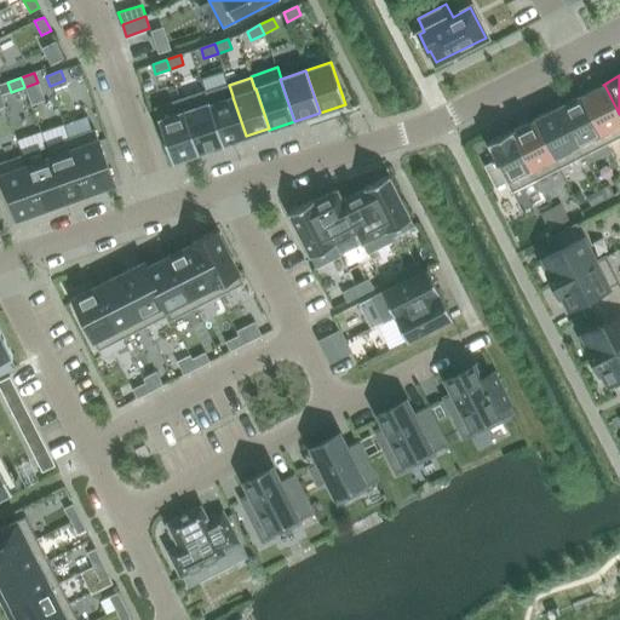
[(65,80),(53,85),(57,95),(69,90),(65,80)]
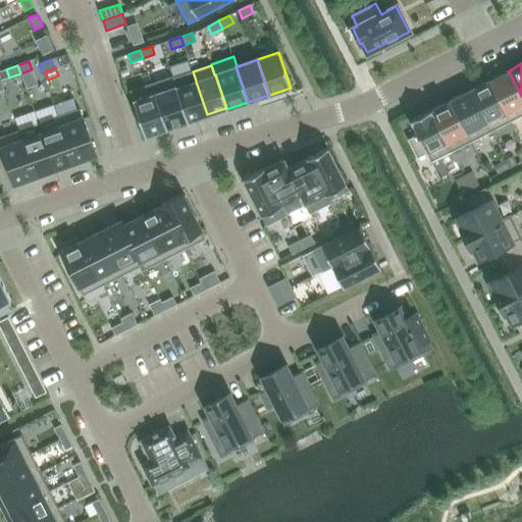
[(196,82),(196,81),(193,71),(173,77),(172,79),(187,121),(188,121),(207,114),(196,82)]
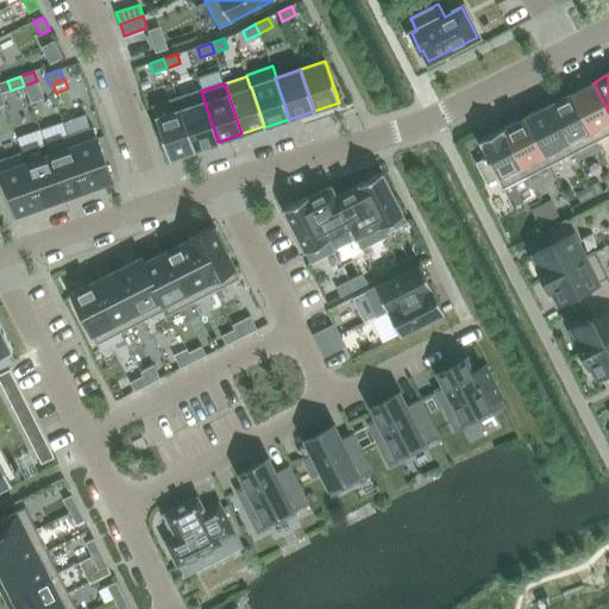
[(592,83),(572,94),(571,95),(595,142),(608,135),(608,112),(594,83),(592,83)]
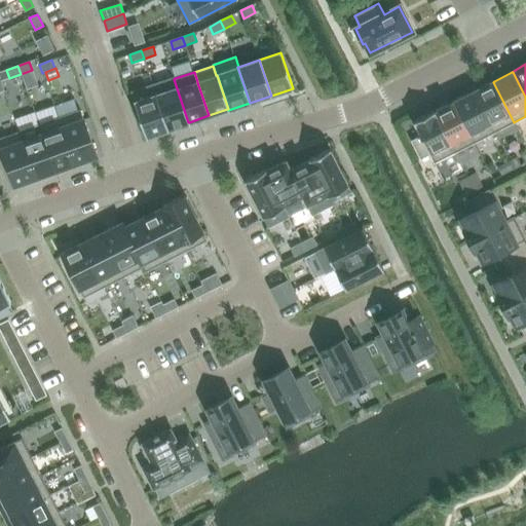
[(190,123),(189,122),(188,122),(174,79),(175,78),(175,77),(152,84),(167,130),(190,123)]
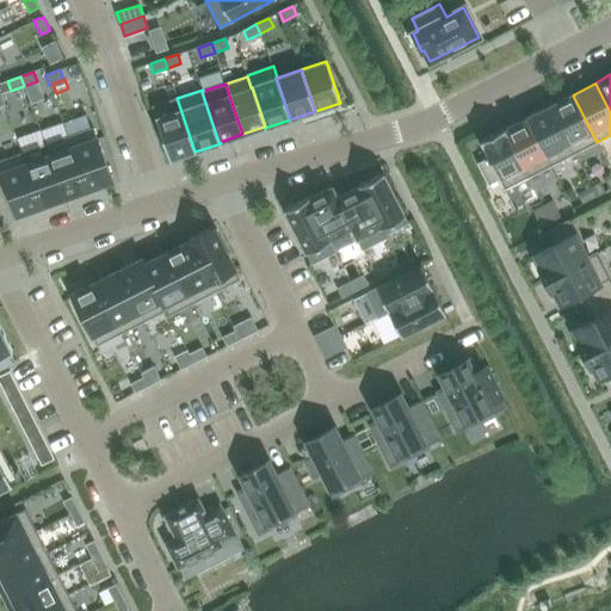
[(597,142),(573,96),(574,94),(573,93),(549,106),(574,154),(597,142)]
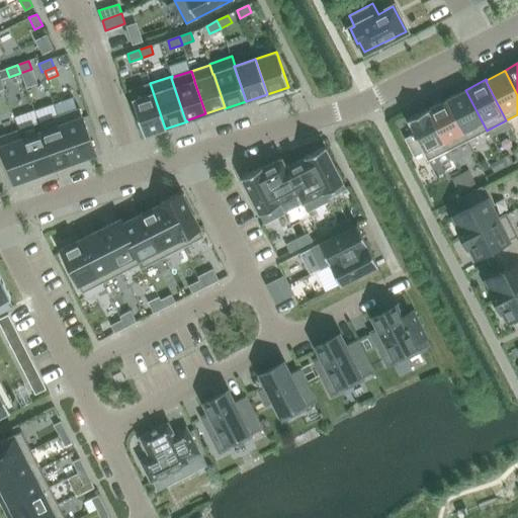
[(144,136),(165,128),(150,83),(128,90),(144,136)]
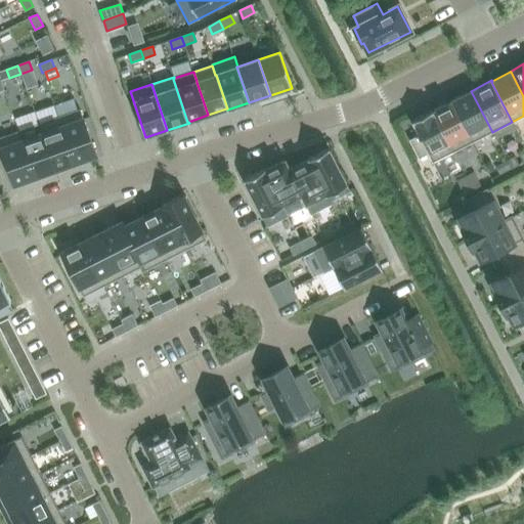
[(451,102),(451,101),(473,142),(492,132),(471,91),(450,101),(451,102)]
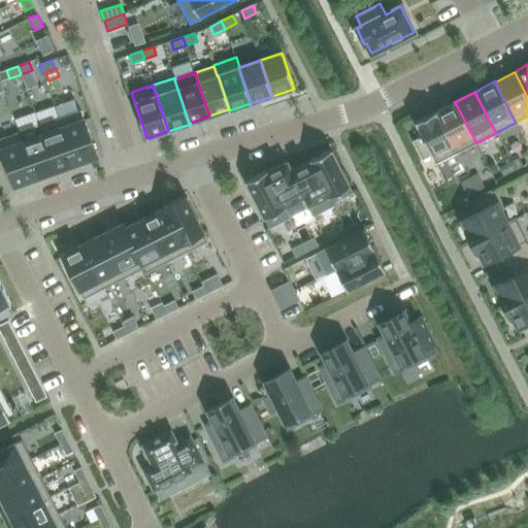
[(455,103),(436,112),(435,112),(456,154),(476,143),(455,102),(455,103)]
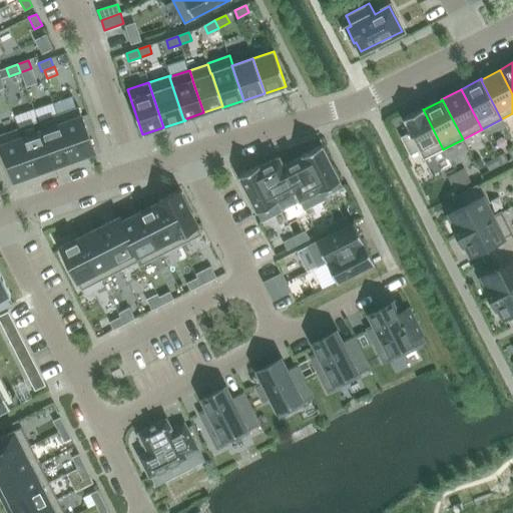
[(73,159),(94,151),(78,107),(57,114),(73,159)]
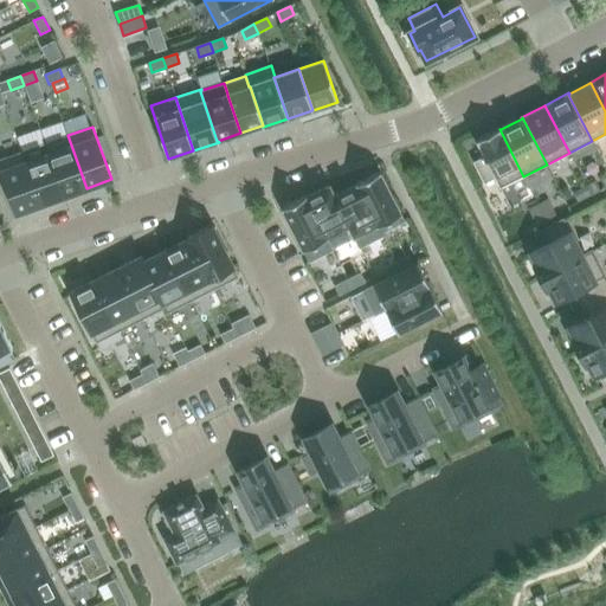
[(476,140),(484,156),(474,162),(484,184),(495,178),(500,188),(523,176),(500,129),(501,129),(501,128),(476,140)]
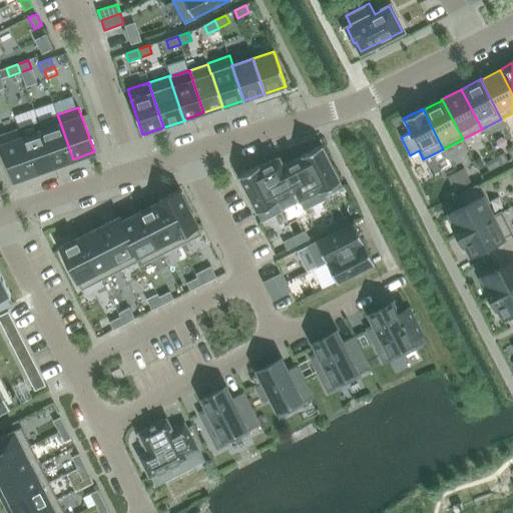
[(54,166),(73,159),(57,114),(37,121),(40,130),(41,130),(54,166)]
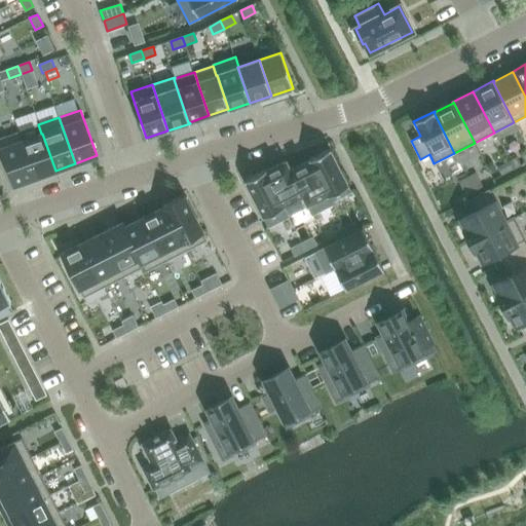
[(23,141),(24,141),(20,132),(0,138),(0,147),(13,185),(35,178),(23,141)]
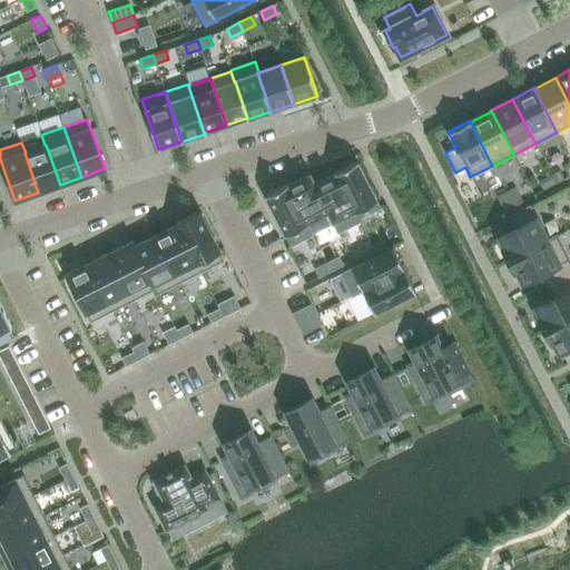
[(25,153),(38,193),(60,185),(46,145),(45,145),(26,153),(25,153)]
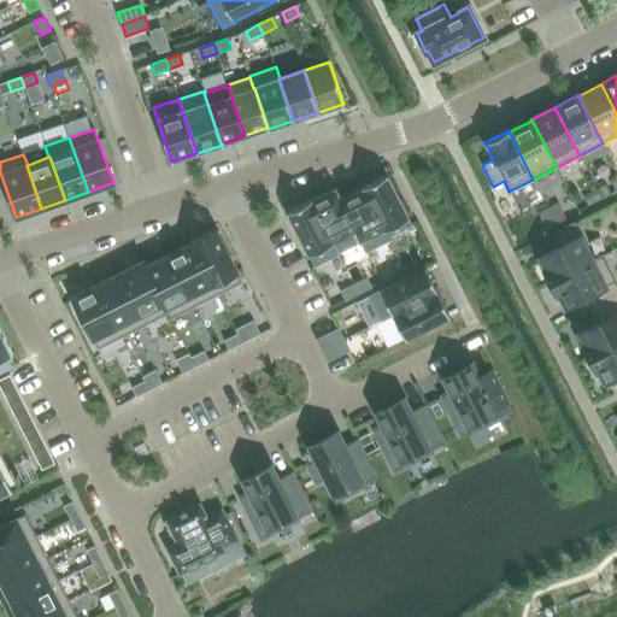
[(387,175),(362,188),(363,188),(388,238),(389,236),(412,224),(387,175)]
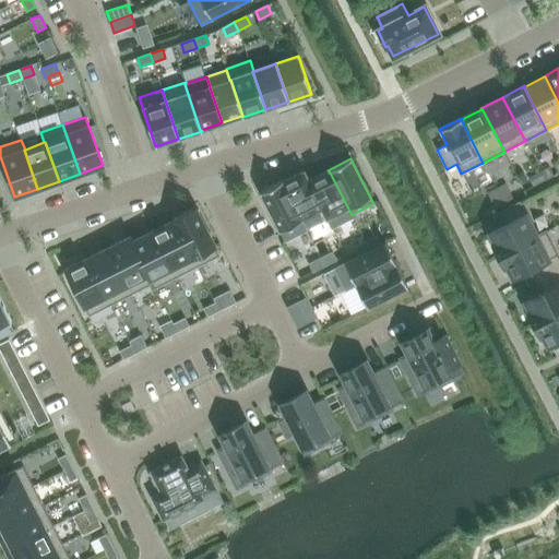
[(549,167),(540,171),(542,174),(546,180),(554,176),(549,167)]
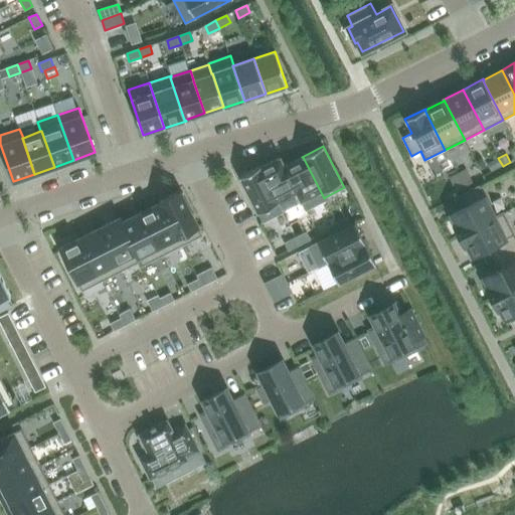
[(283,211),(301,202),(301,201),(284,167),(285,166),(280,157),(261,167),(260,168),(282,211),(283,211)]
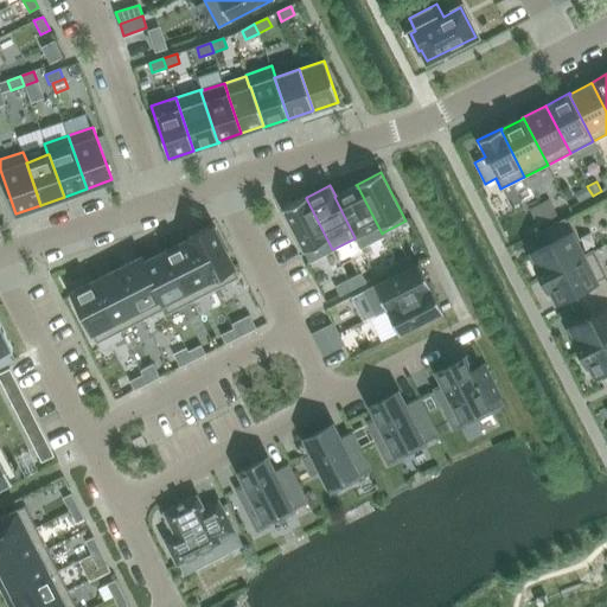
[(384,236),(383,232),(382,234),(357,185),(356,185),(336,196),(334,197),(355,237),(355,238),(359,248),(384,236)]
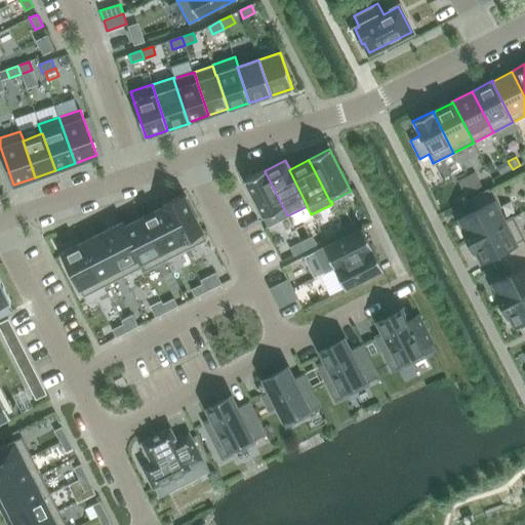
[(509,163),(497,169),(500,175),(513,169),(509,163)]
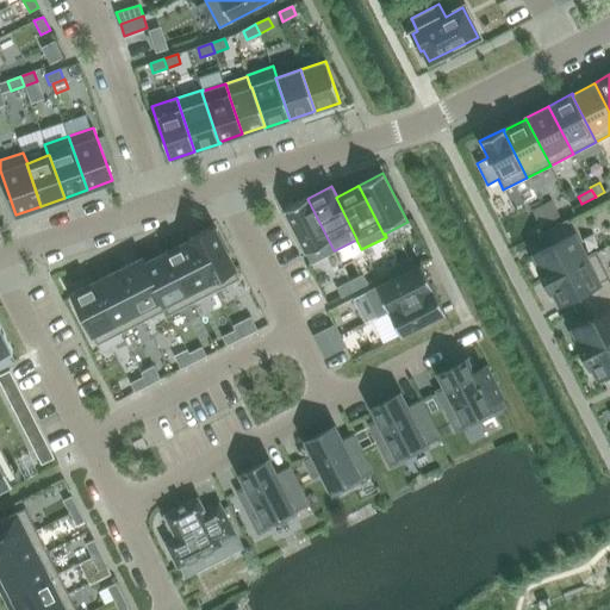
[(311,263),(335,250),(334,250),(307,199),(309,198),(309,197),(284,210),(311,263)]
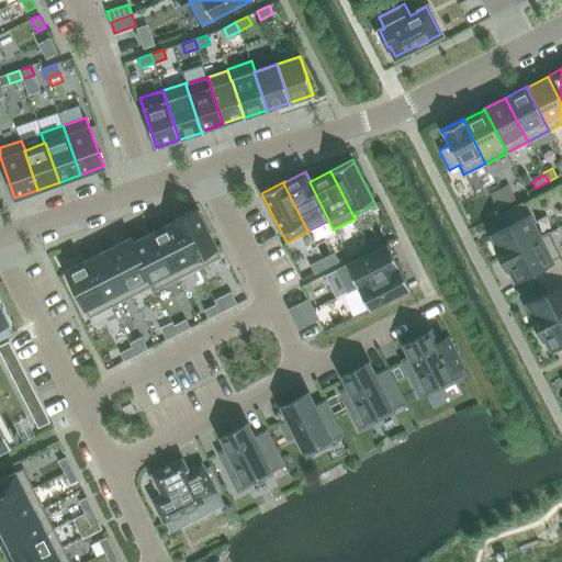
[(499,190),(506,203),(515,199),(508,186),(499,190)]
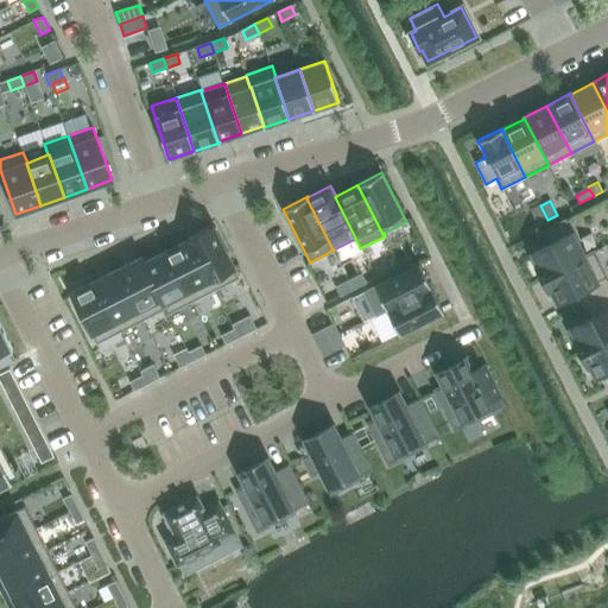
[(540,206),(531,210),(538,226),(548,220),(540,206)]
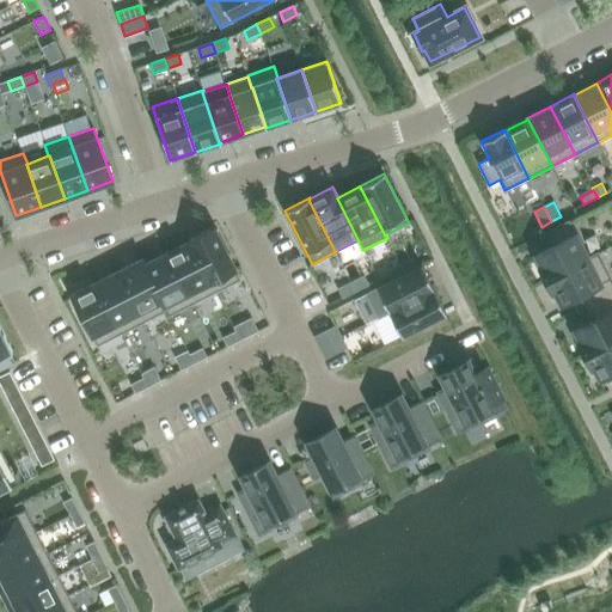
[(588,259),(587,258),(569,221),(539,237),(545,249),(536,255),(542,267),(539,268),(545,280),(544,280),(545,281),(588,259)]
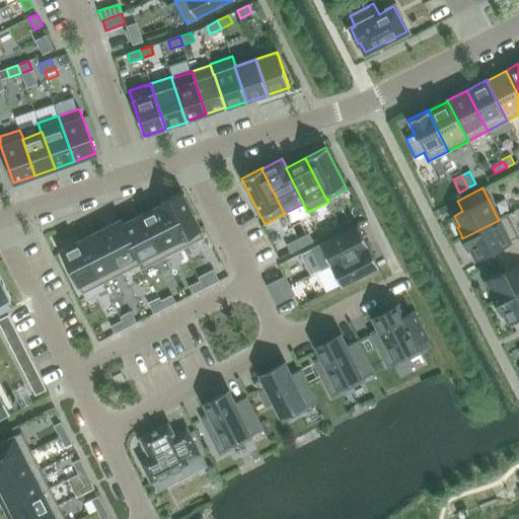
[(182,248),(203,237),(180,194),(160,204),(160,205),(161,205),(182,248)]
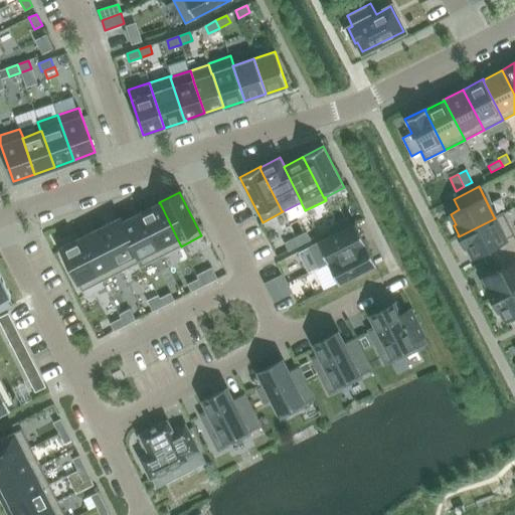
[(159,203),(141,213),(162,255),(181,246),(160,203),(159,203)]
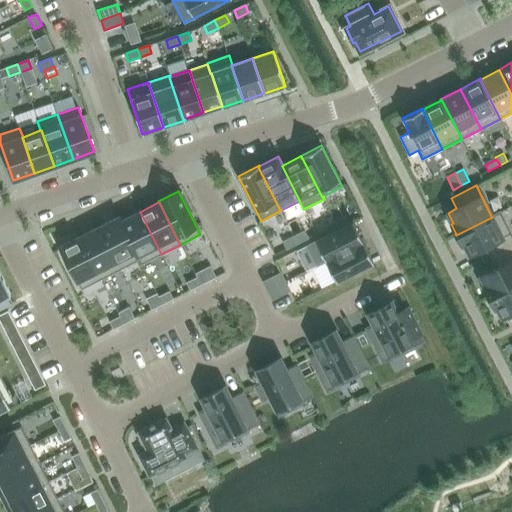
[(483,261),(511,245),(511,234),(500,211),(491,216),(492,217),(456,235),(457,236),(462,246),(464,244),(470,255),(478,250),(483,261)]
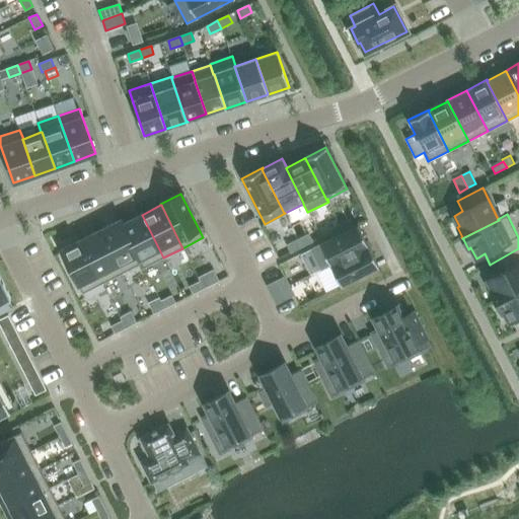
[(163,257),(142,215),(123,224),(122,225),(142,264),(141,264),(143,268),(163,257)]
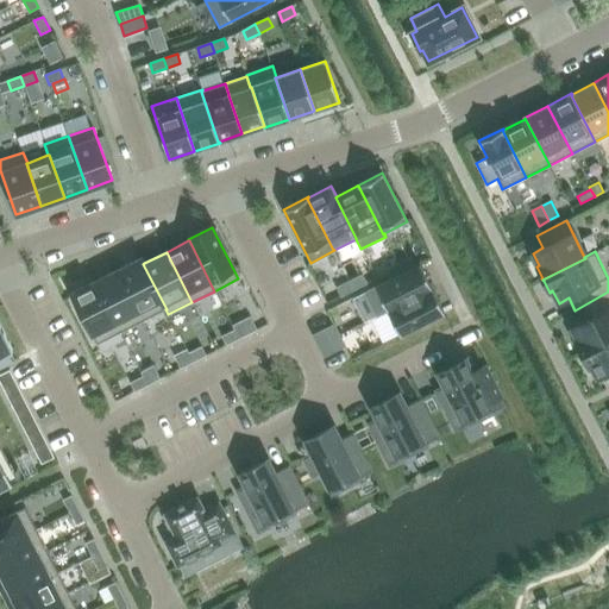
[(415,265),(410,257),(399,264),(402,272),(415,265)]
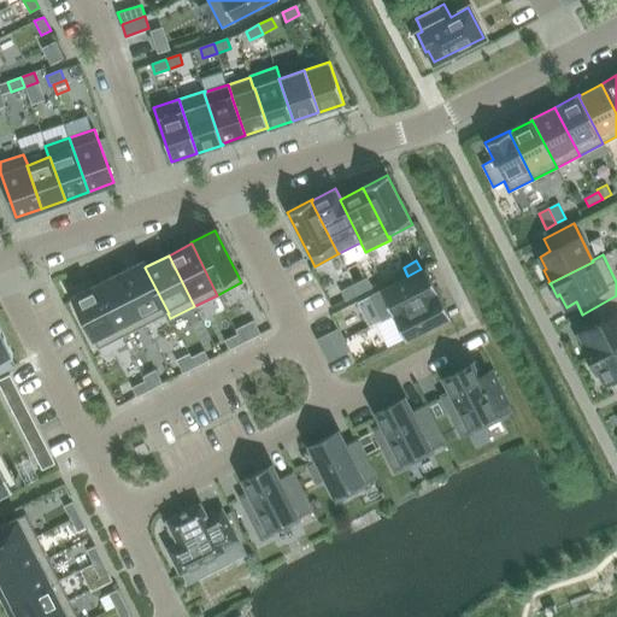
[(145,268),(146,266),(144,262),(119,274),(145,325),(168,313),(169,313),(145,268)]
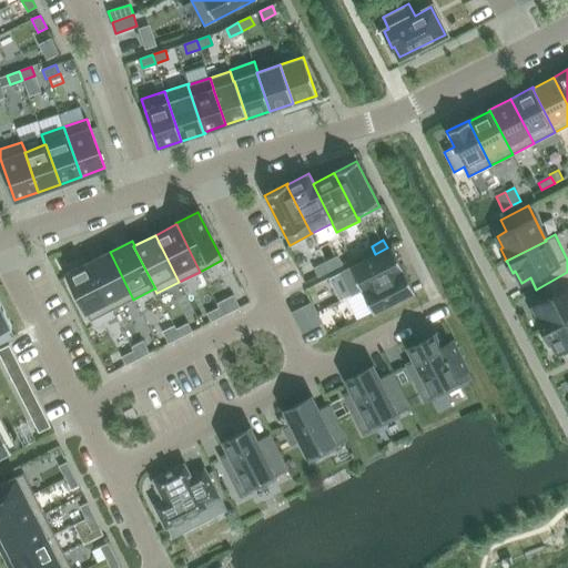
[(340,273),(352,296),(362,291),(362,290),(403,269),(392,246),(340,273)]
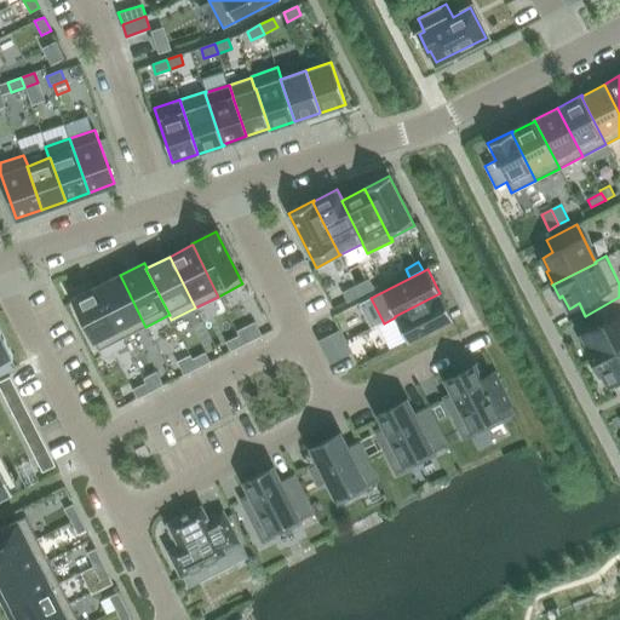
[(409,277),(406,269),(392,275),(396,283),(409,277)]
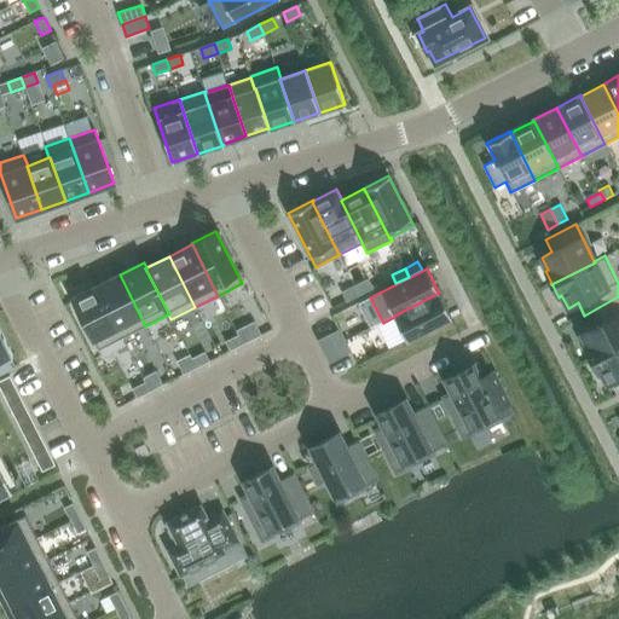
[(97,287),(122,337),(145,327),(120,275),(97,287)]
